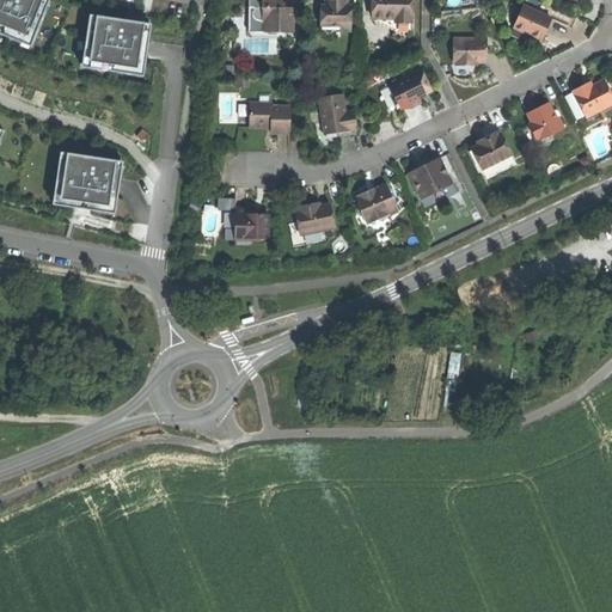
[(34,40),(49,1),(47,0),(0,0),(0,34),(20,42),(24,36),(34,40)]
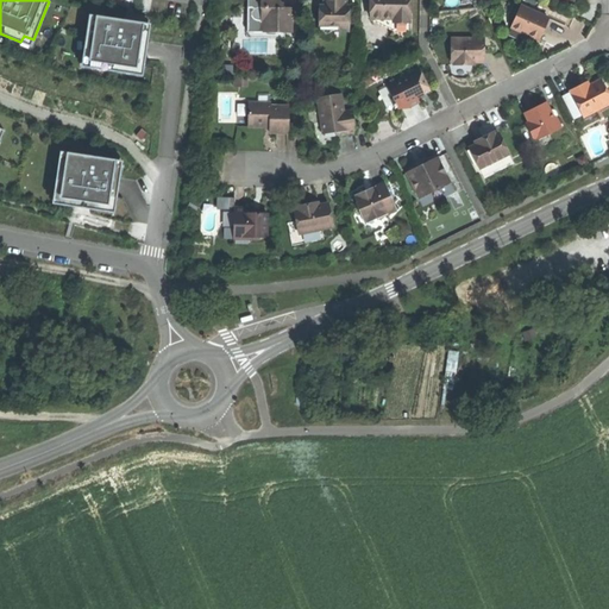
[(262,0),(262,8),(259,8),(259,10),(258,20),(258,22),(264,22),(264,30),(278,30),(278,33),(284,33),(293,33),(293,16),(289,16),(289,8),(284,8),(284,5),(280,5),(280,0),(262,0)]
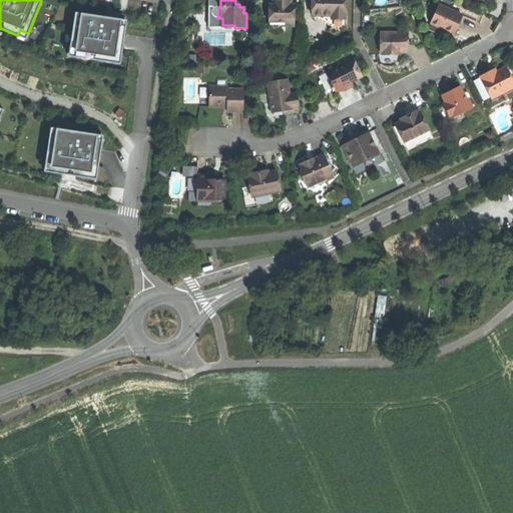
[(273,0),(273,5),(270,5),(270,22),(284,22),(286,24),(287,26),(294,26),(295,9),(293,9),(292,0),(273,0)]
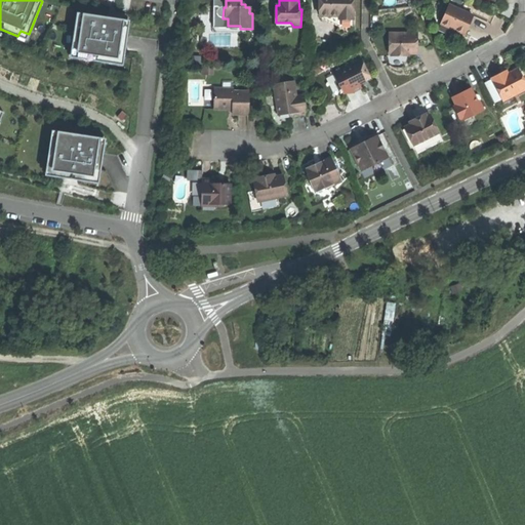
[(320,0),(320,16),(338,16),(338,21),(354,21),(354,0),(320,0)]
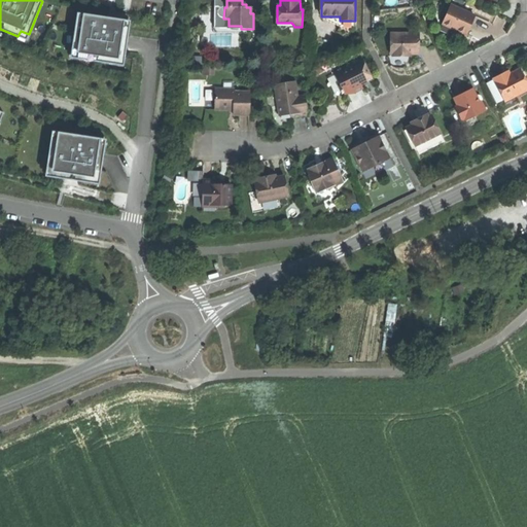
[(476,16),(452,6),(444,25),(467,36),(470,28),(476,16)]
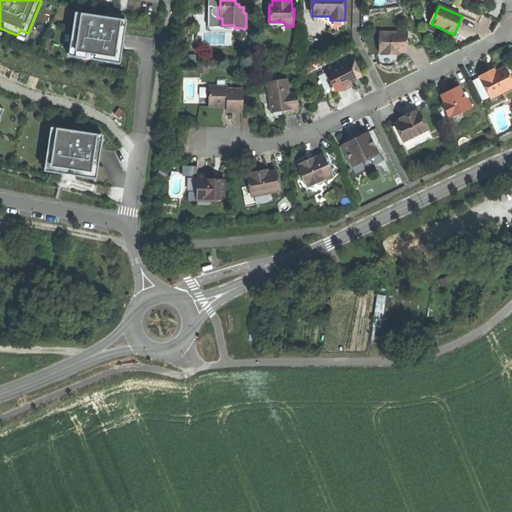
[(121,58),(126,23),(105,20),(105,17),(98,16),(85,14),(84,18),(75,17),(70,50),(81,52),(80,58),(109,62),(110,56),(121,58)]
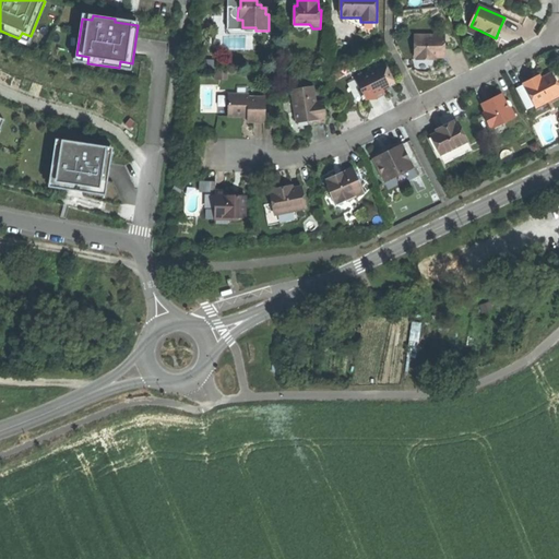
[(377,30),(377,22),(360,22),(360,18),(341,18),(341,19),(360,30),(377,30)]
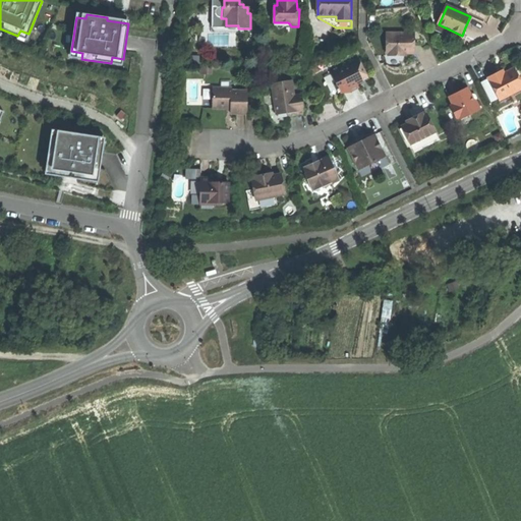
[(414,35),(389,34),(389,54),(389,56),(400,57),(400,54),(406,54),(414,54),(414,35)]
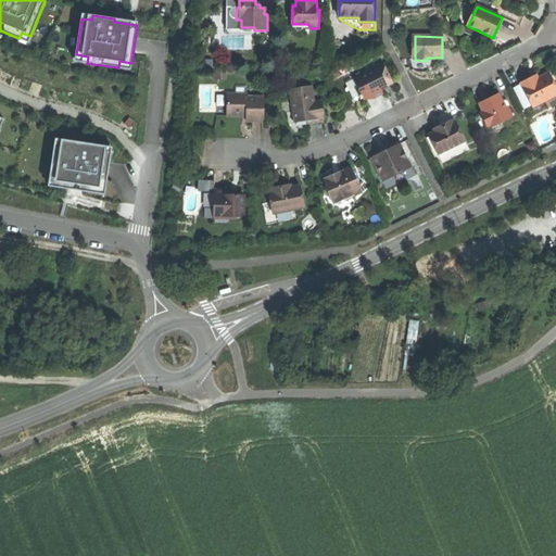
[(370,66),(351,76),(364,100),(373,96),(381,91),(380,89),(387,86),(388,88),(393,85),(383,64),(373,68),(370,66)]
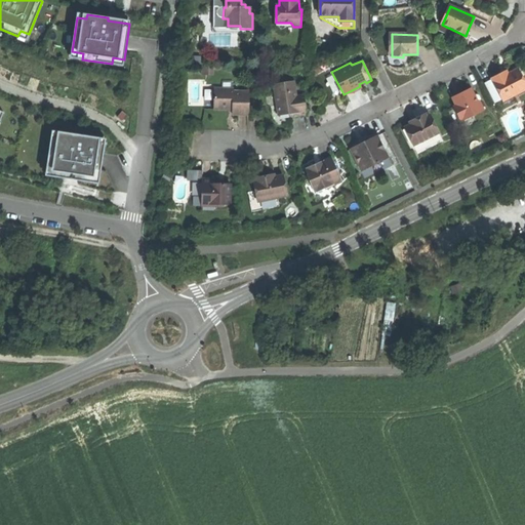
[(312,70),(315,75),(321,72),(319,67),(312,70)]
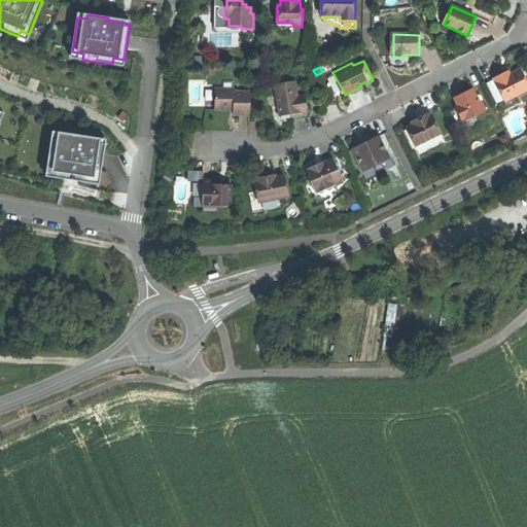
[(492,78),(504,102),(526,90),(526,84),(524,79),(519,70),(511,74),(503,77),(501,74),(492,78)]
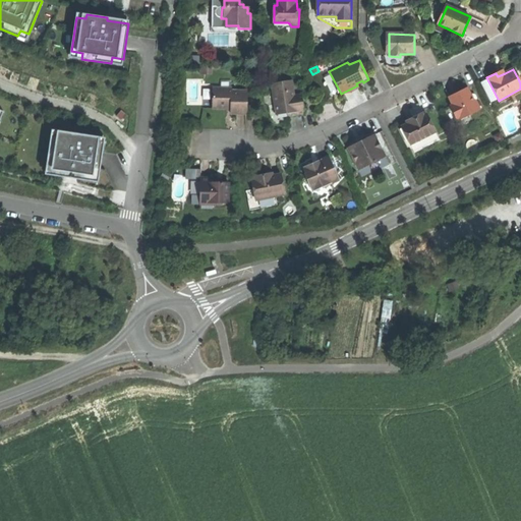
[(291,81),(272,84),(276,113),(287,111),(288,114),(288,118),(295,117),(304,115),(303,106),(300,106),(299,97),(293,98),(291,81)]
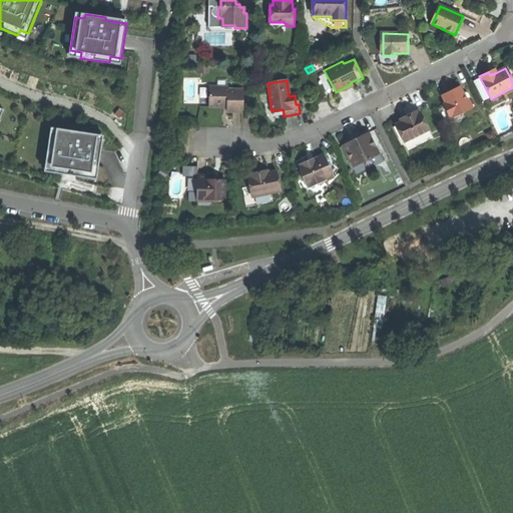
[(450,90),(441,95),(445,103),(443,104),(449,117),(452,115),(453,117),(472,108),(467,98),(465,99),(462,93),(459,86),(450,90)]
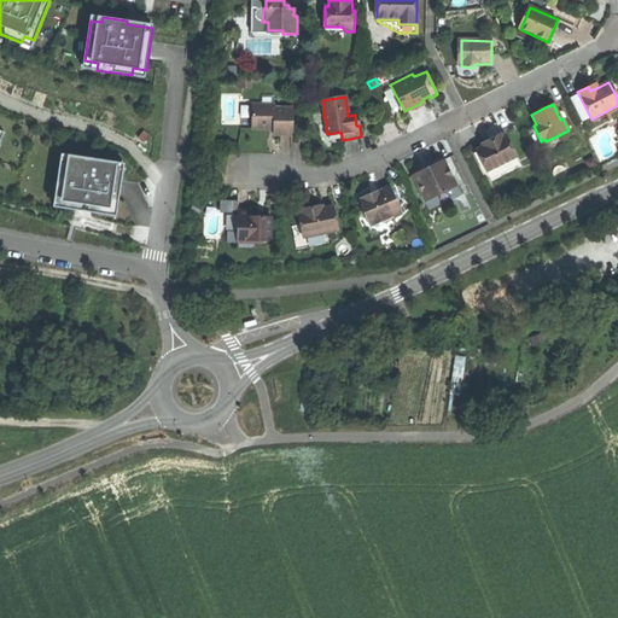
[(239,129),(251,129),(252,105),(239,105),(239,129)]
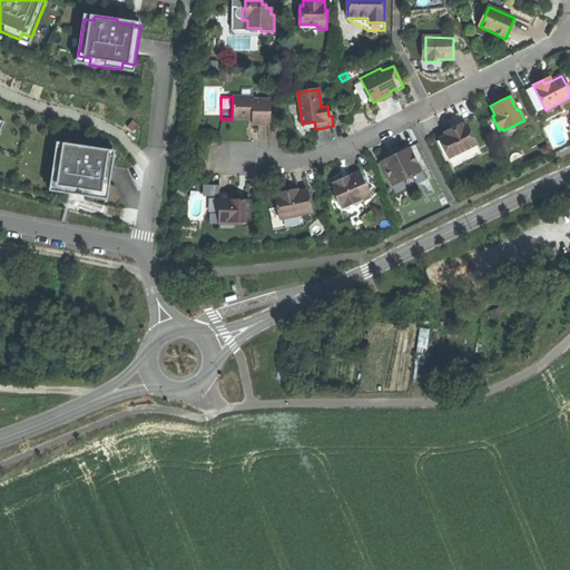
[(253,98),(233,97),(232,119),(252,119),(252,126),(261,126),(269,126),(269,100),(253,100),(253,98)]
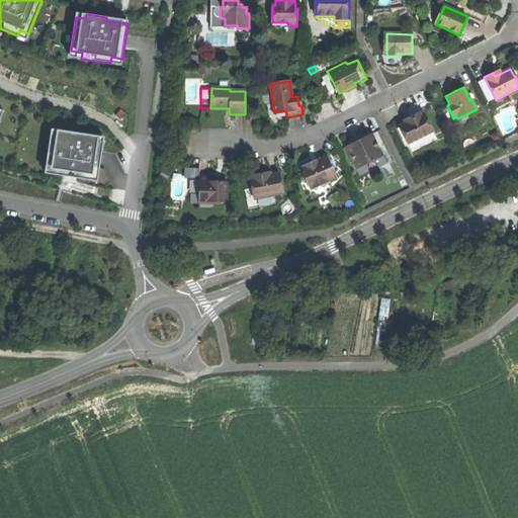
[(400,126),(409,145),(433,132),(424,113),(415,118),(414,116),(409,118),(405,121),(406,123),(400,126)]
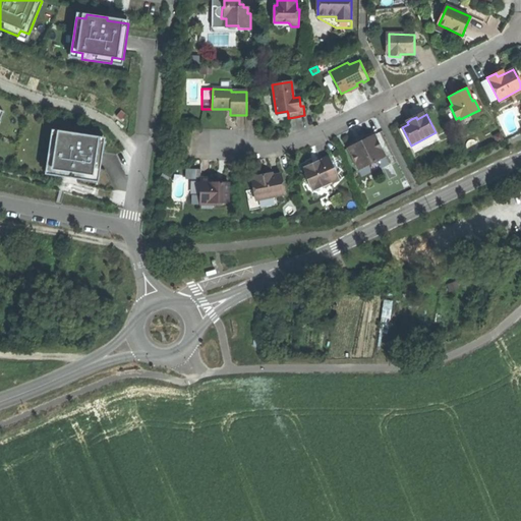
[(99,137),(58,131),(56,140),(51,139),(46,168),(57,170),(56,175),(66,177),(66,174),(72,175),(78,176),(78,179),(87,180),(88,175),(99,176),(104,147),(98,147),(99,137)]
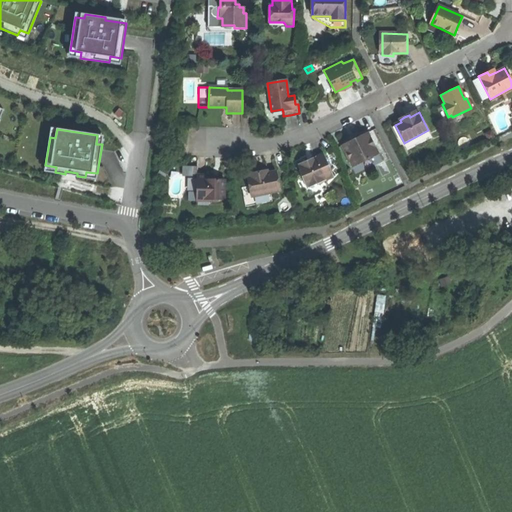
[(352,141),(341,146),(352,168),(379,155),(368,133),(356,139),(357,141),(354,143),(352,141)]
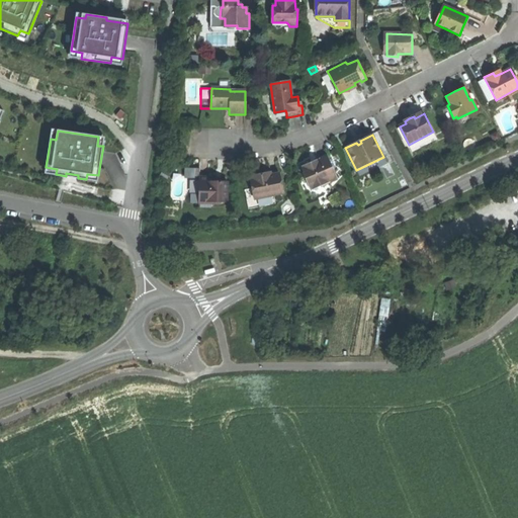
[(314,162),(301,168),(305,174),(304,175),(310,189),(322,184),(323,186),(323,187),(331,184),(330,182),(337,179),(327,157),(314,162)]
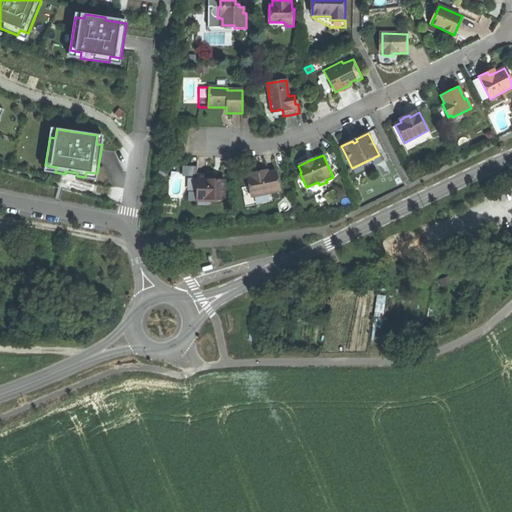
[(383,162),(379,155),(352,168),(356,175),(383,162)]
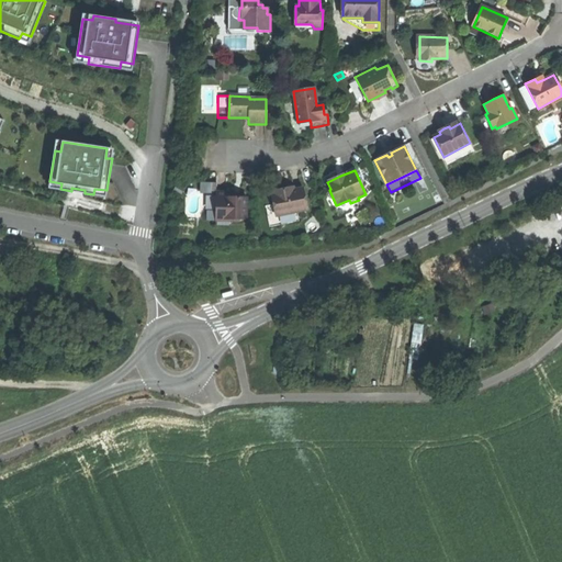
[(273,205),(276,216),(296,212),(307,210),(303,189),(294,191),(287,192),(287,190),(273,192),(273,194),(270,195),(272,205),(273,205)]
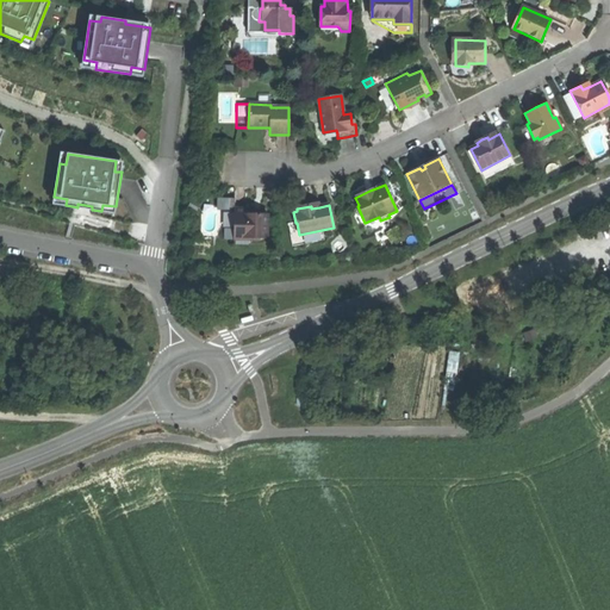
[(234,210),(234,235),(250,235),(249,241),(260,241),(260,238),(267,238),(267,216),(260,215),(253,215),(249,211),(249,210),(234,210)]
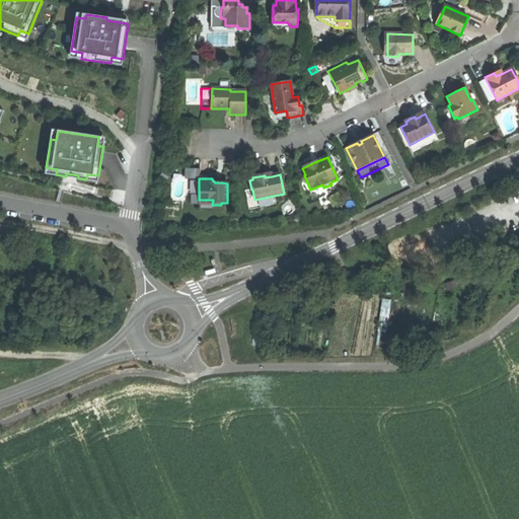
[(325,193),(323,188),(323,187),(311,192),(314,198),(325,193)]
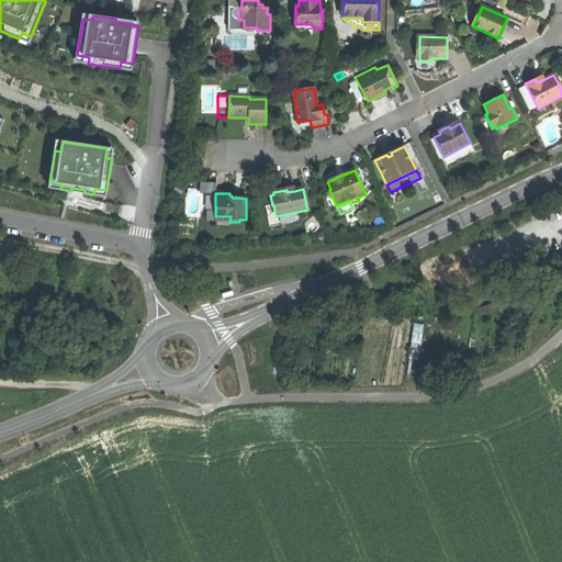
[(299,222),(296,212),(276,216),(273,205),(272,205),(265,206),(269,227),(299,222)]
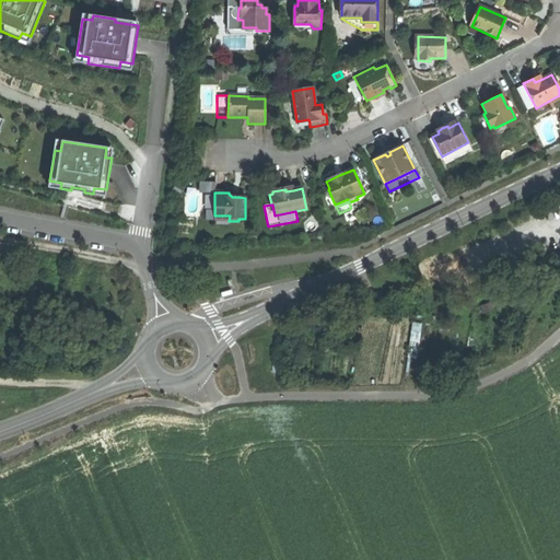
[(415,321),(408,354),(418,356),(423,322),(415,321)]
